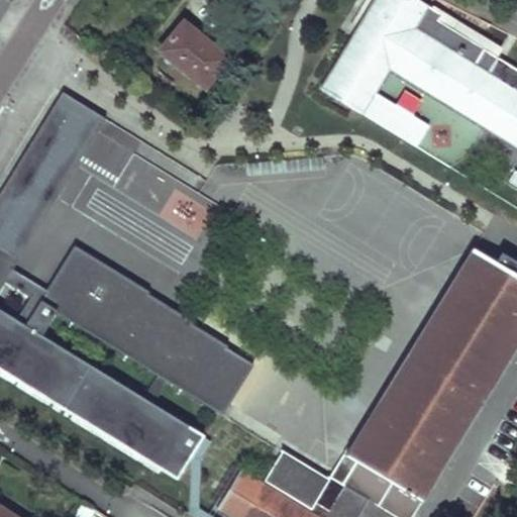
[(426,5),(417,0),(373,0),(372,5),(363,15),(357,24),(320,87),(360,111),(388,66),(404,77),(516,144),(516,90),(487,72),(496,59),(442,25),(421,11),(426,5)]
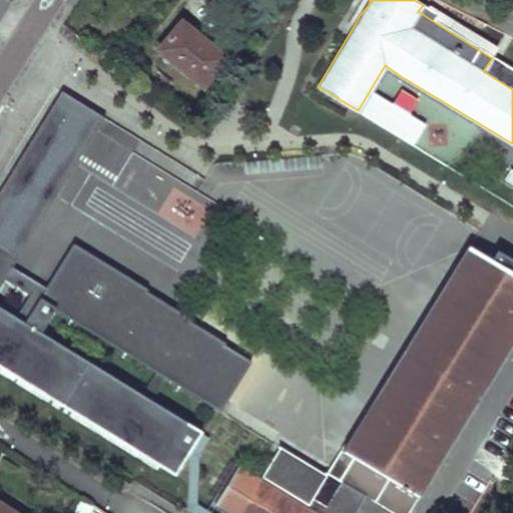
[(427,0),(423,5),(418,11),(439,25),(449,9),(430,0),(427,0)]
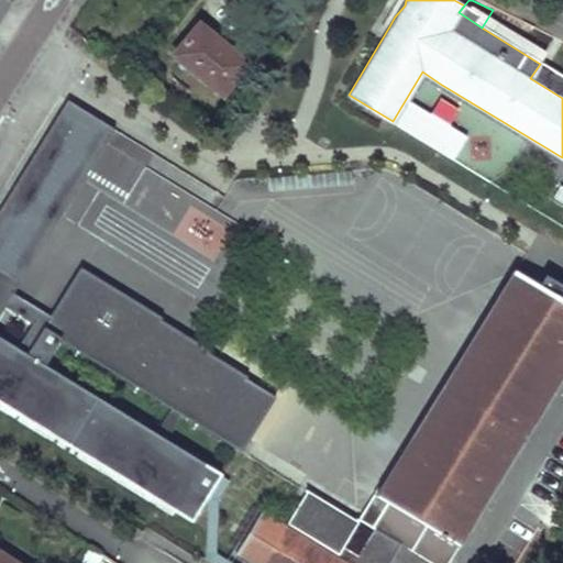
[(209,33),(198,24),(173,54),(184,64),(209,33)]
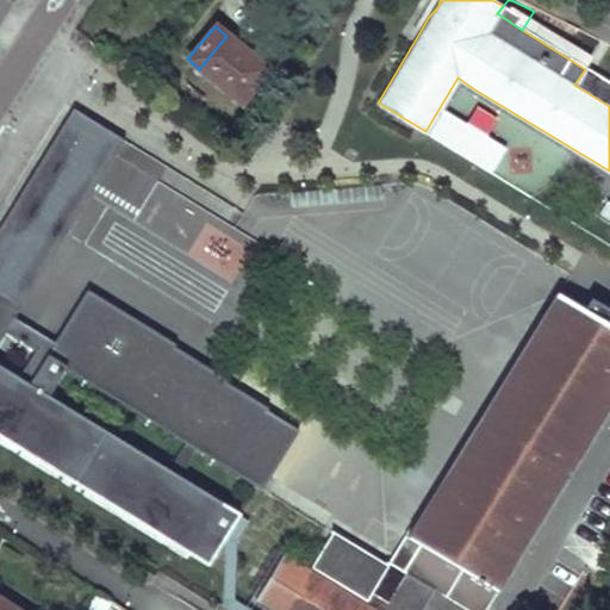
[(267,68),(226,36),(199,69),(238,103),(267,68)]
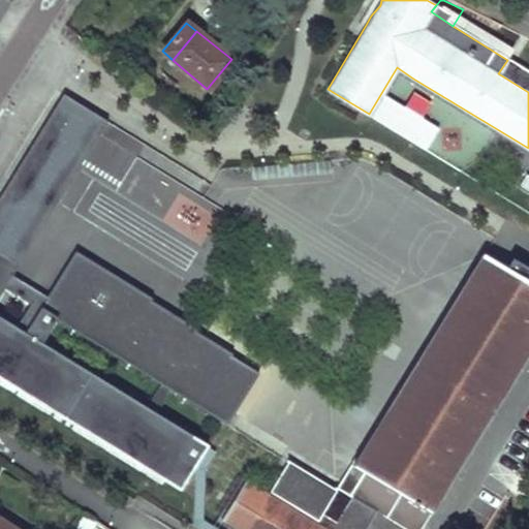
[(413,79),(397,67),(369,114),(385,124),(413,79)]
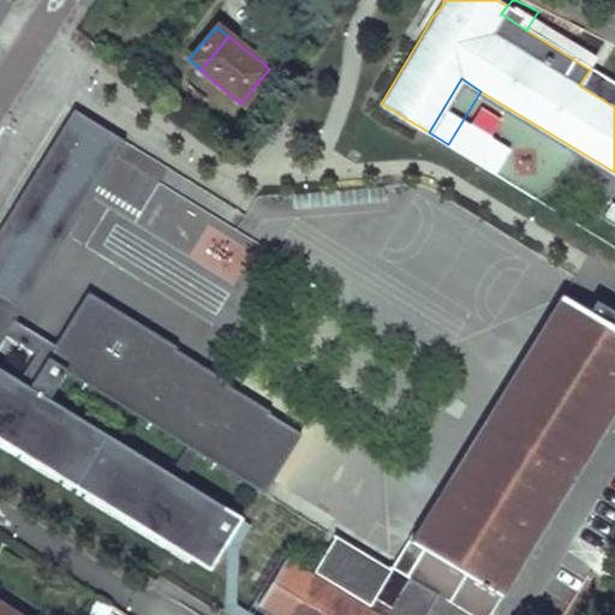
[(84,115),(61,153),(93,172),(101,178),(124,139),(84,115)]
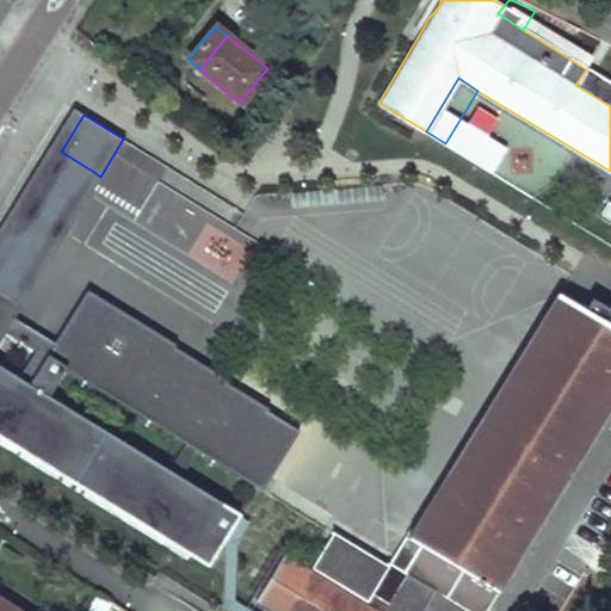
[(61,152),(0,252),(0,259),(28,276),(92,171),(61,152)]
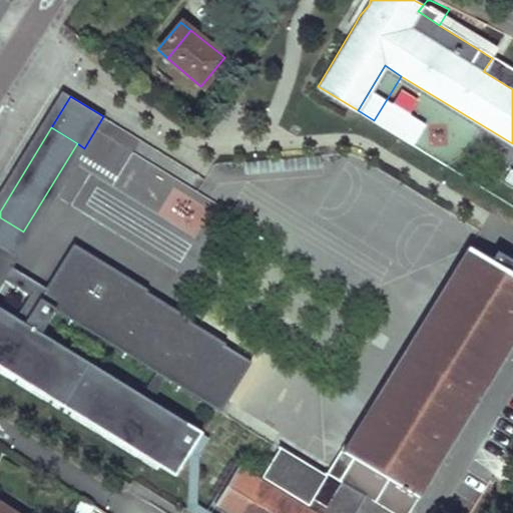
[(512,173),(511,172),(504,184),(512,189),(512,173)]
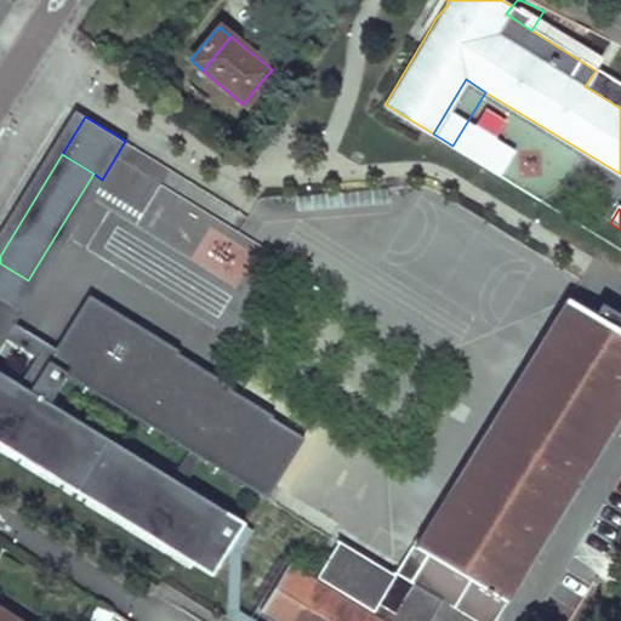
[(56,347),(15,323),(6,318),(28,280),(0,263),(0,444),(214,574),(245,522),(50,402),(66,375),(267,496),(305,436),(272,416),(274,414),(231,387),(232,385),(177,351),(178,348),(89,294),(56,347)]
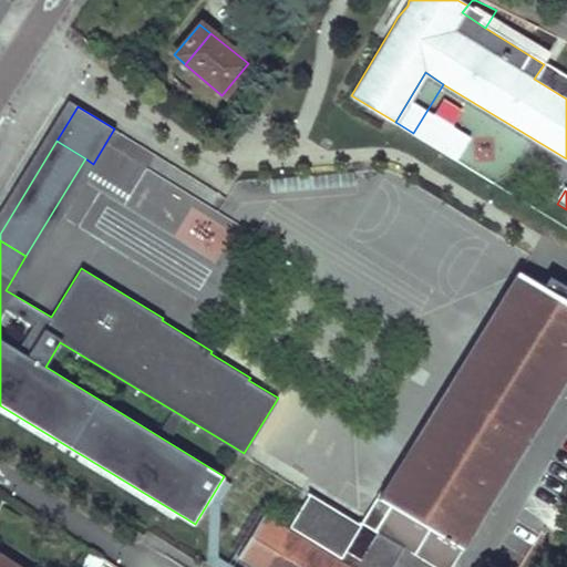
[(447,566),(566,373),(566,302),(517,271),(380,497),(393,505),(384,518),(419,538),(411,550),(436,566),(447,566)]
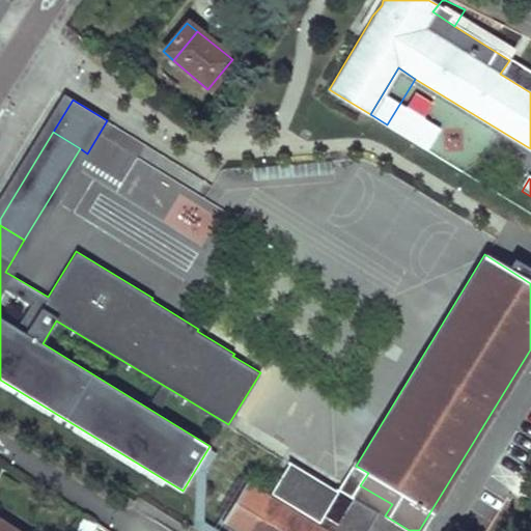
[(337,491),(288,460),(269,493),(246,479),(221,521),(236,530),(354,530),(361,521),(368,526),(378,511),(353,496),(337,523),(323,513),(337,491)]
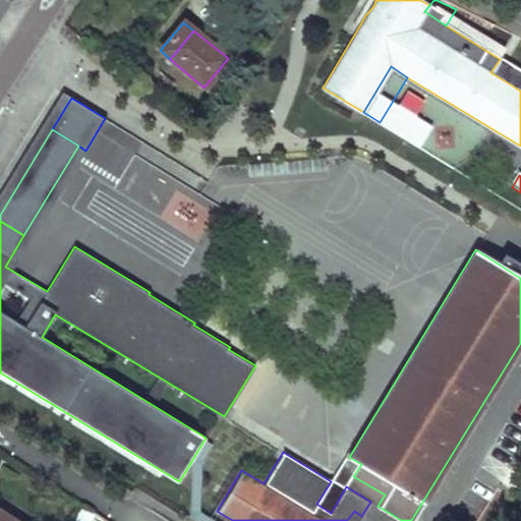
[(378,506),(385,495),(353,476),(361,464),(349,457),(346,456),(333,478),(346,486),(370,502),(378,506)]
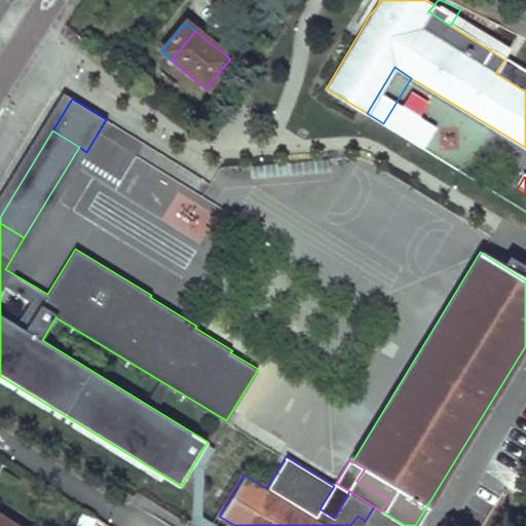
[(358,516),(350,525),(361,525),(365,521),(358,516)]
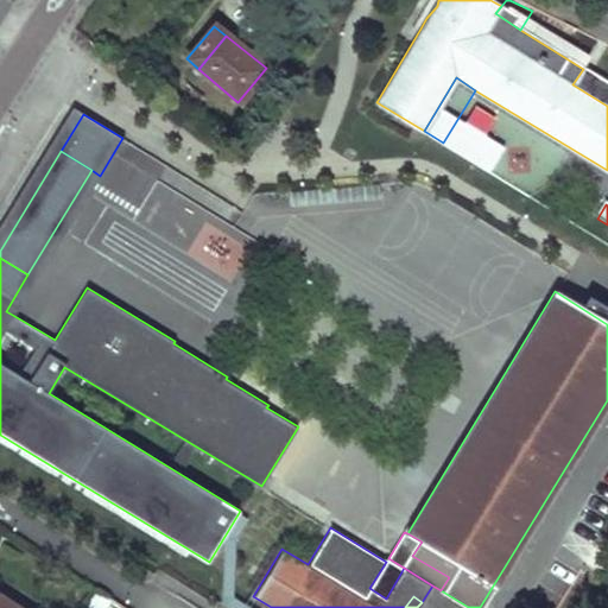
[(16,607),(0,597),(0,607),(16,607)]
